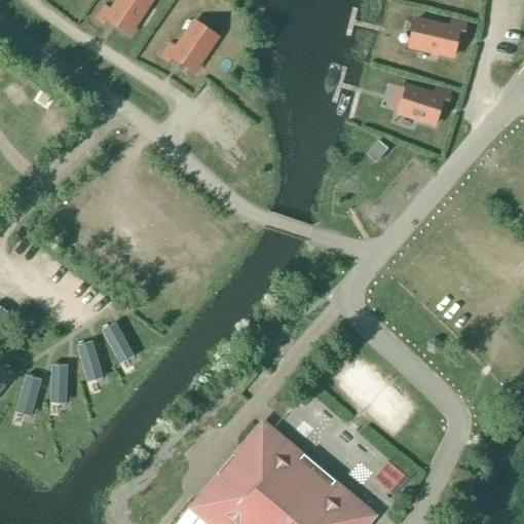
[(131,30),(150,0),(112,0),(110,3),(106,0),(104,0),(97,11),(105,16),(108,13),(131,30)]
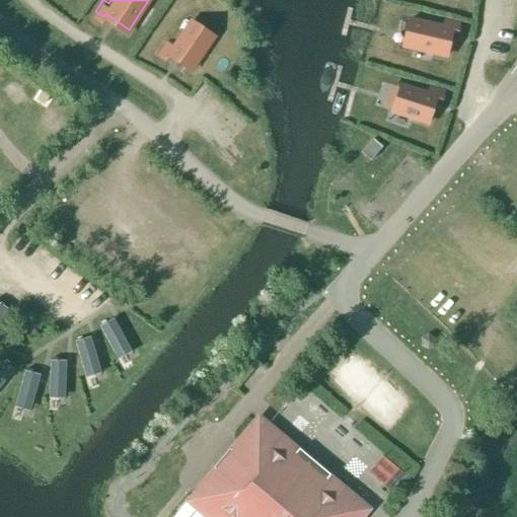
[(401,46),(444,55),(449,31),(454,32),(457,22),(443,19),(441,26),(408,18),(401,46)]
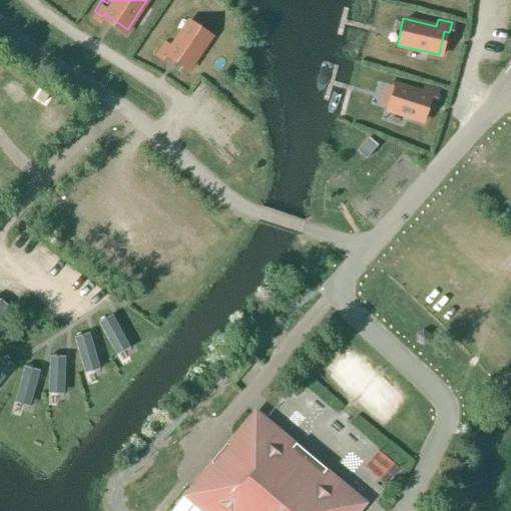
[(186,69),(209,35),(186,20),(169,46),(163,42),(155,54),(164,60),(167,56),(186,69)]
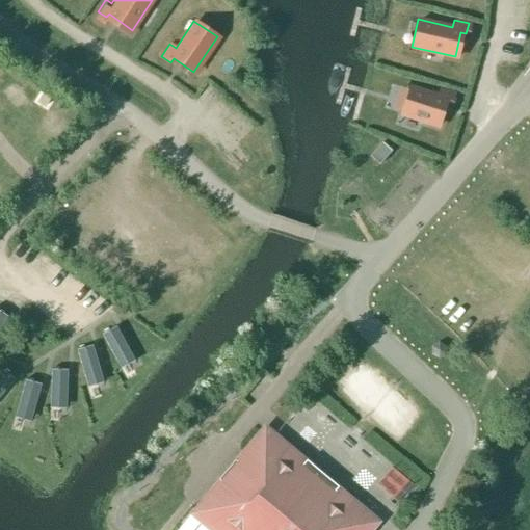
[(400,113),(436,126),(444,102),(449,104),(452,93),(439,88),(436,96),(409,87),(400,113)]
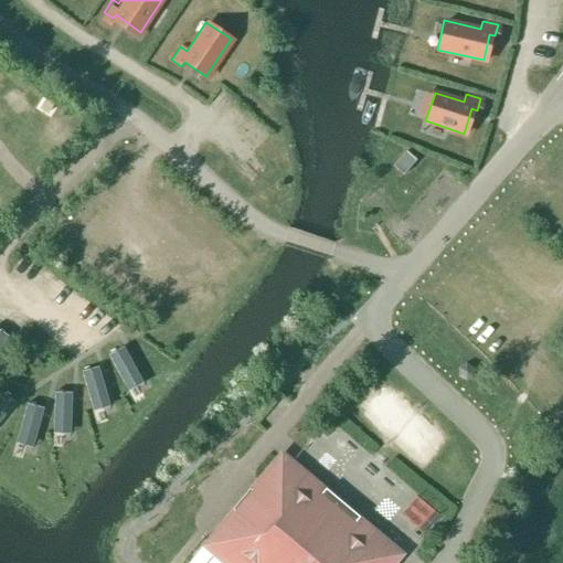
[(402,173),(414,159),(404,150),(391,165),(402,173)]
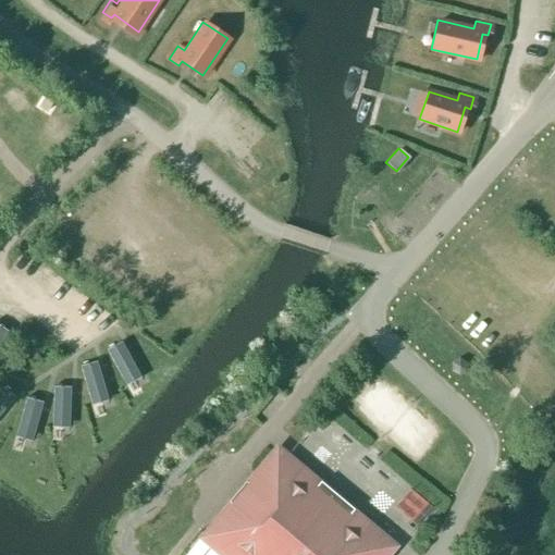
[(0,343),(9,330),(0,323),(0,343)]
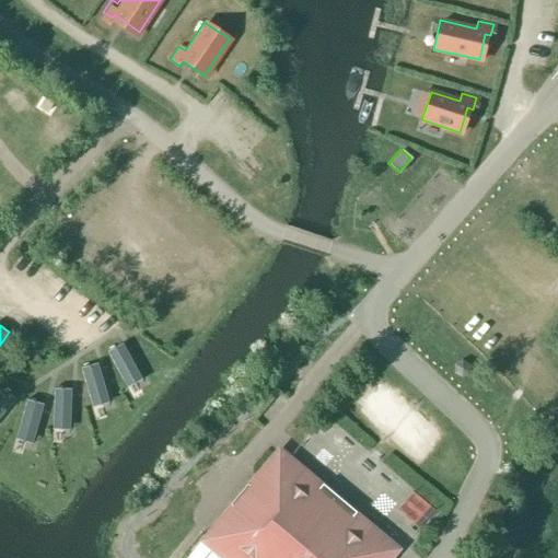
[(125,386),(142,378),(125,340),(107,349),(125,386)]
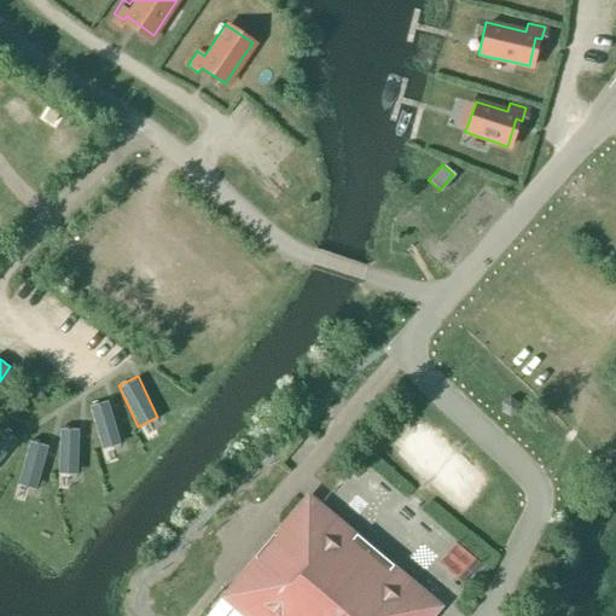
[(91,404),(102,448),(120,443),(109,399),(91,404)]
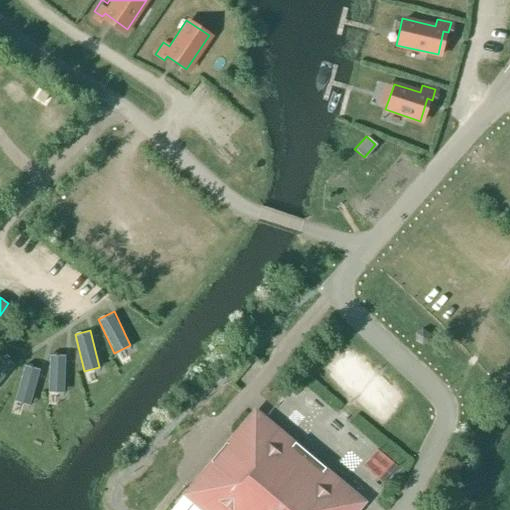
[(2,353),(0,355),(0,380),(14,362),(2,353)]
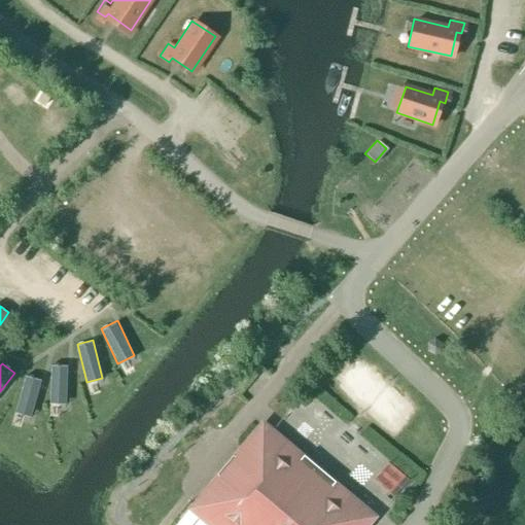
[(67,404),(68,363),(50,363),(49,403),(67,404)]
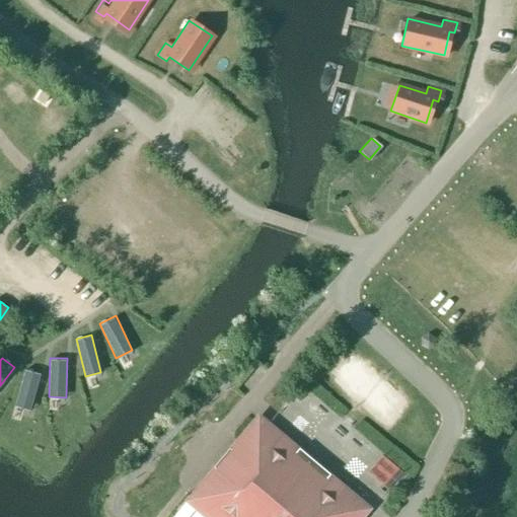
[(33,410),(40,371),(22,369),(16,407),(33,410)]
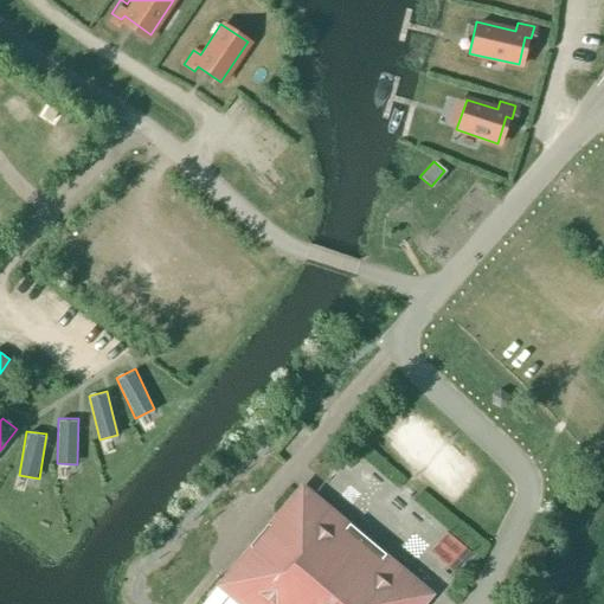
[(257,553),(231,584),(255,603),(405,603),(413,595),(376,563),(372,566),(336,537),(340,533),(301,501),(276,532),(265,524),(264,525),(268,528),(254,547),(249,543),(248,545),(257,553)]
